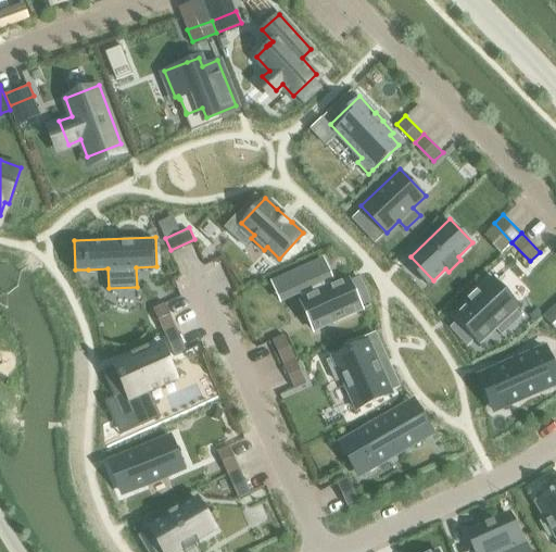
[(321,259),(289,273),(297,290),(299,289),(302,298),(300,299),(313,328),(361,306),(348,277),(331,284),(328,277),(330,276),(321,259)]
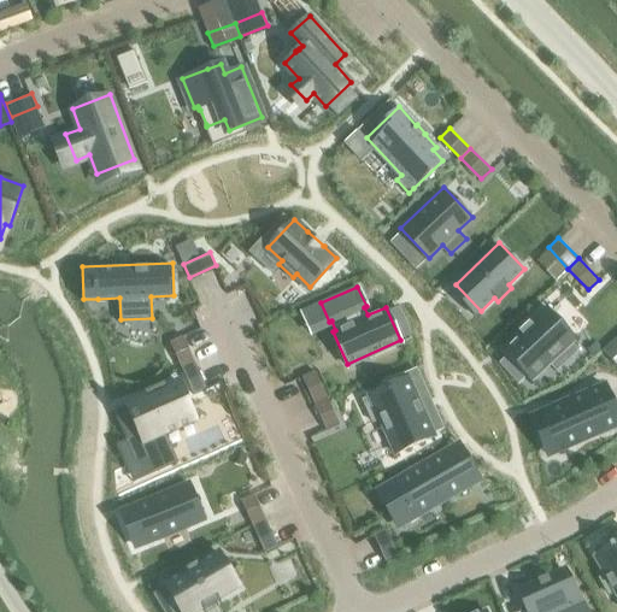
[(547,306),(501,348),(530,381),(550,363),(556,370),(579,348),(573,341),(576,337),(547,306)]
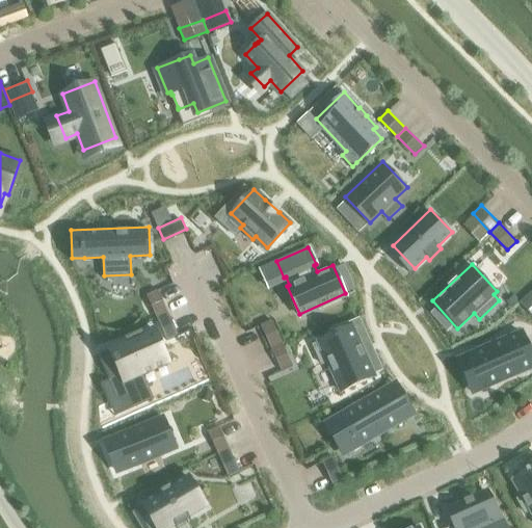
[(158,288),(147,293),(156,316),(168,311),(167,310),(158,288)]
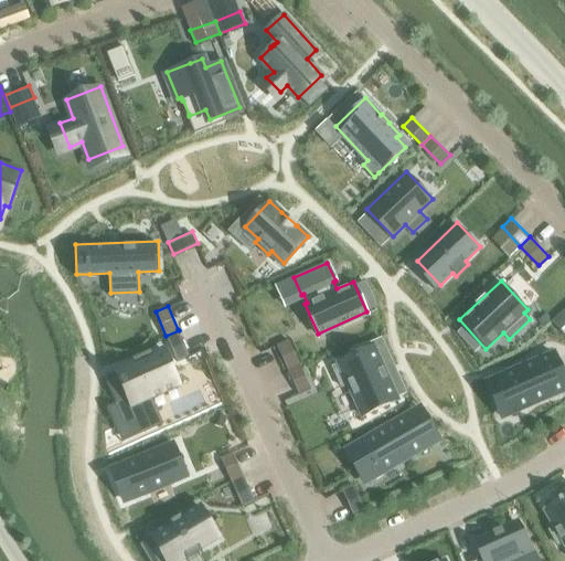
[(564,306),(552,319),(564,334),(564,306)]
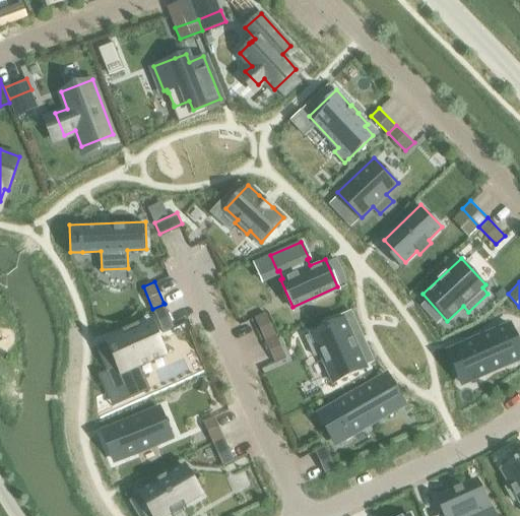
[(165,304),(152,309),(163,330),(174,326),(165,304)]
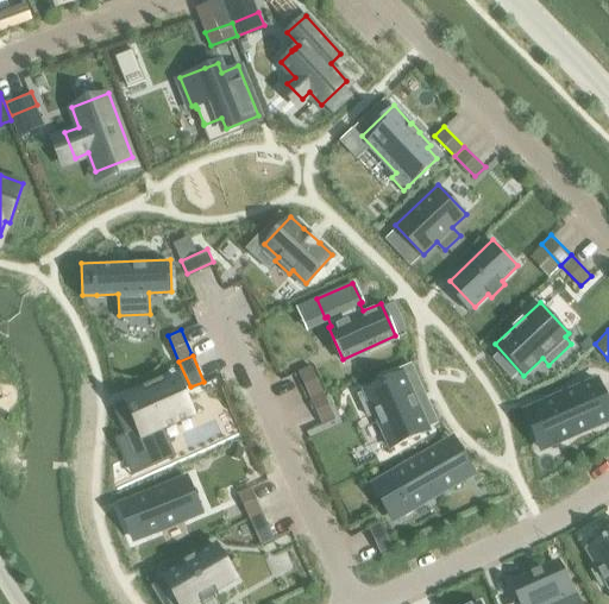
[(311,364),(297,370),(309,396),(322,390),(311,364)]
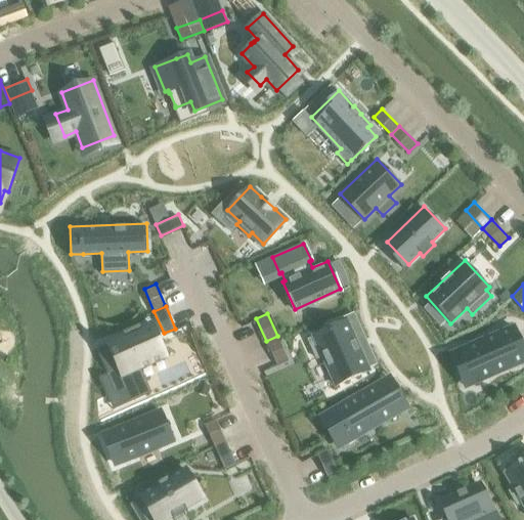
[(314,336),(308,338),(317,357),(322,354),(336,384),(369,369),(347,320),(314,335),(314,336)]
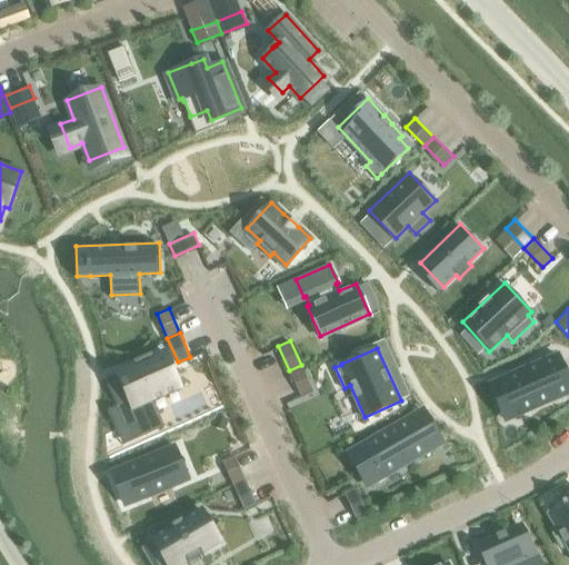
[(129,398),(117,404),(127,425),(157,412),(151,399),(180,386),(163,349),(117,370),(122,383),(120,384),(123,389),(125,388),(129,398)]
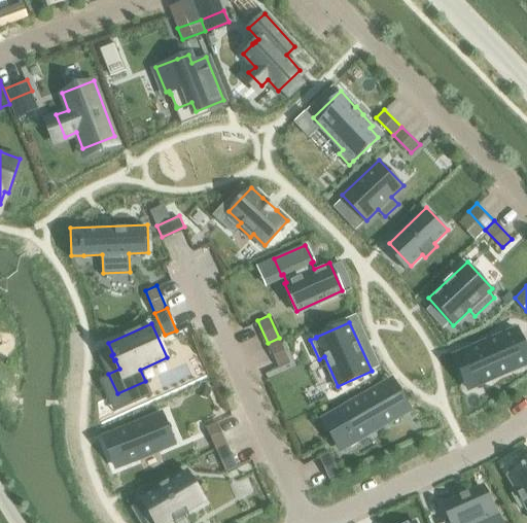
[(526,351),(517,327),(463,350),(478,382),(526,360),(526,351)]
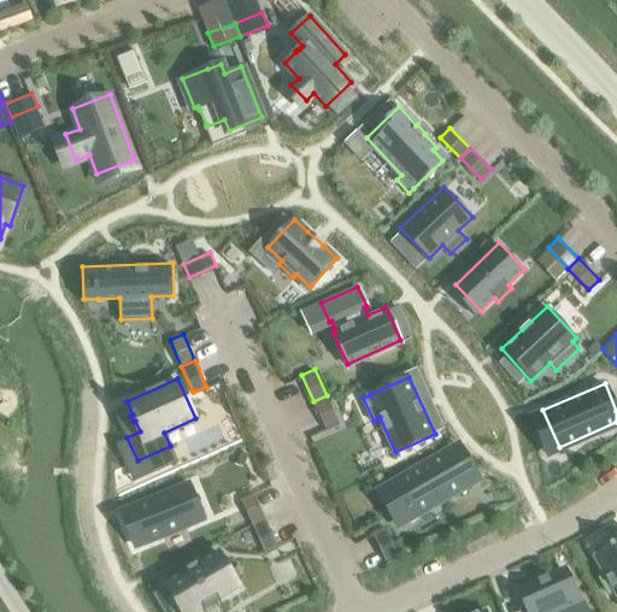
[(327,395),(313,401),(325,428),(339,422),(327,395)]
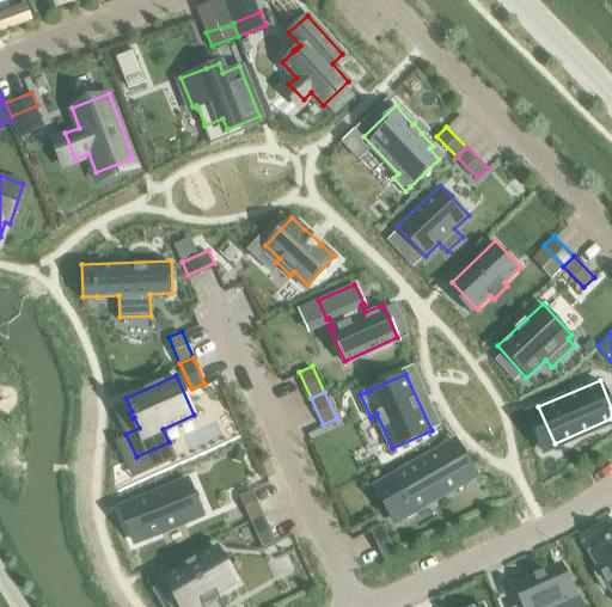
[(444,445),(389,477),(410,512),(464,480),(444,445)]
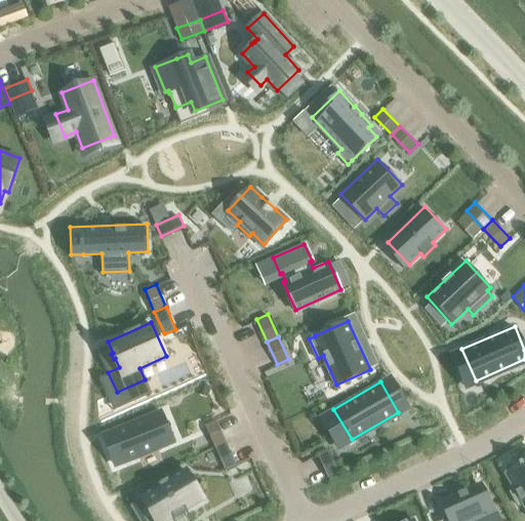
[(145,416),(113,430),(120,446),(125,459),(172,440),(160,410),(145,416)]
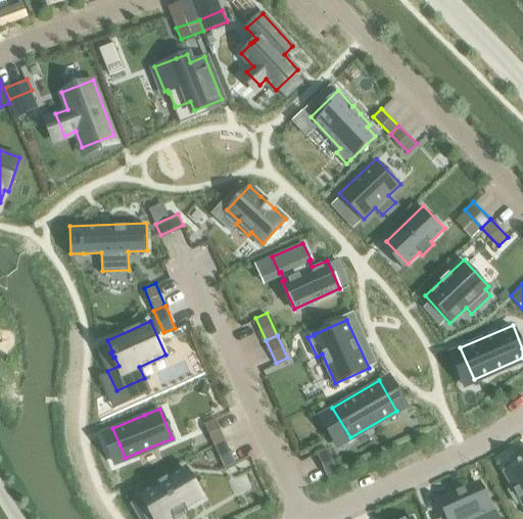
[(216,417),(204,422),(215,444),(226,439),(216,417)]
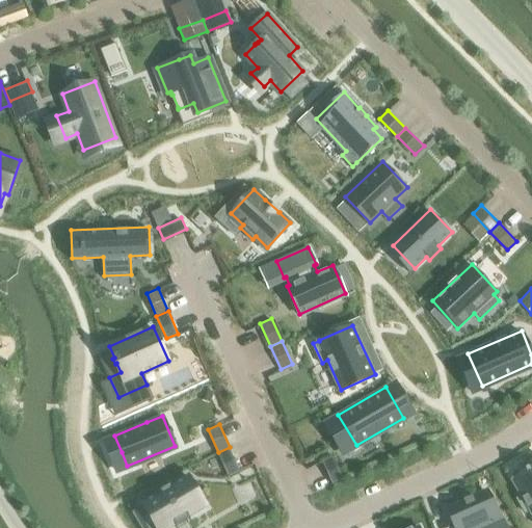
[(230,447),(218,452),(229,475),(240,470),(230,447)]
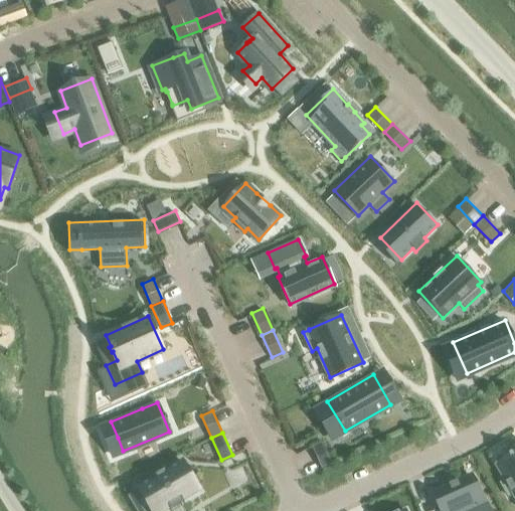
[(322,440),(312,445),(321,467),(322,467),(332,462),(322,440)]
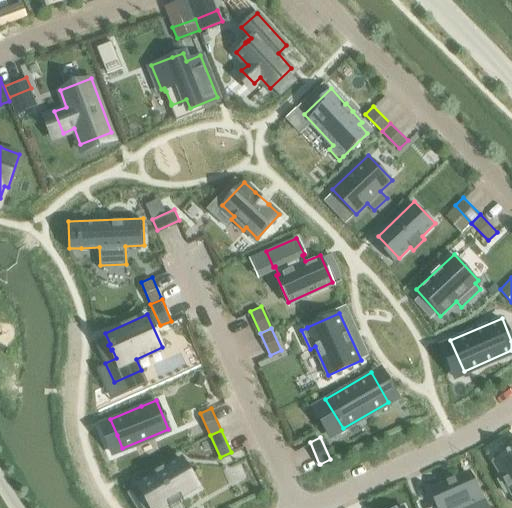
[(511,447),(492,459),(501,475),(497,477),(505,492),(510,489),(511,493),(511,447)]
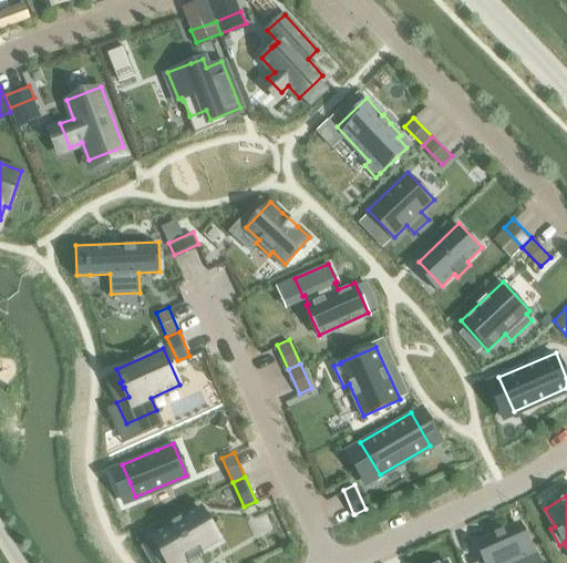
[(202,507),(153,535),(168,562),(179,562),(220,539),(202,507)]
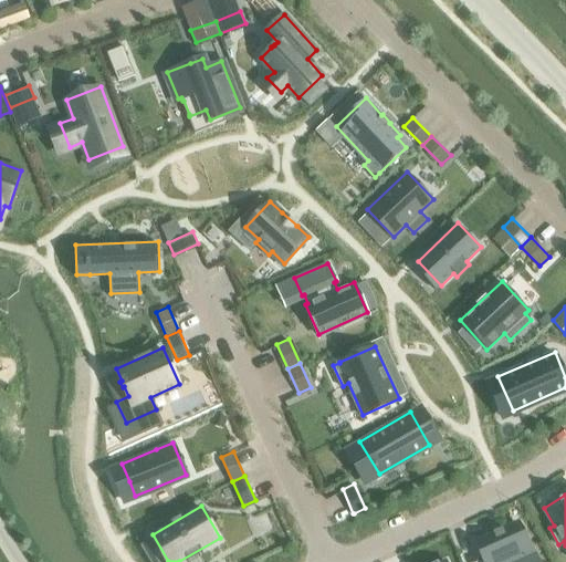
[(494,532),(477,541),(485,561),(538,561),(519,522),(495,532),(494,532)]
